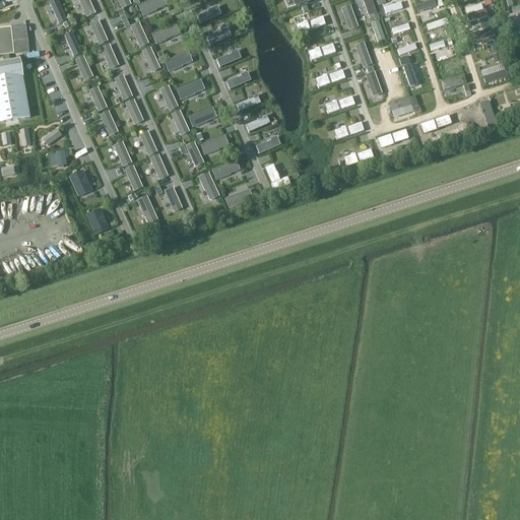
[(68,19),(59,0),(53,0),(50,1),(59,22),(68,19)]
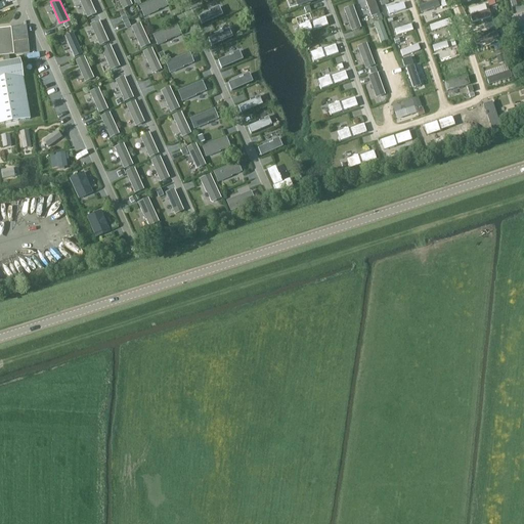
[(88,0),(79,0),(87,17),(95,14),(88,0)]
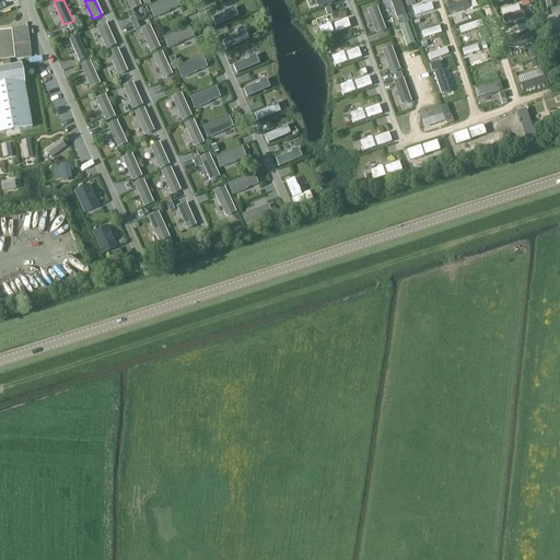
[(137,0),(126,0),(131,11),(140,7),(137,0)]
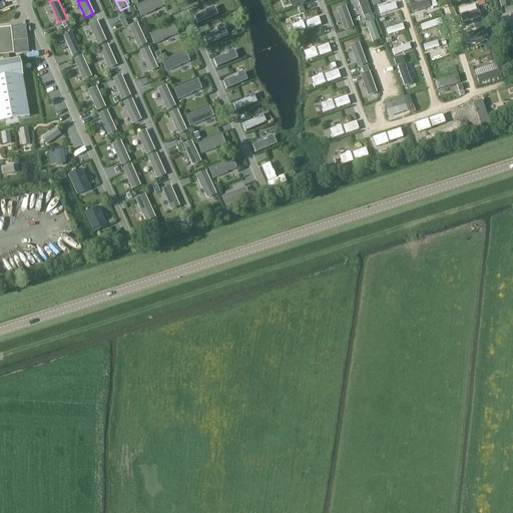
[(159,0),(153,0),(137,8),(141,17),(154,12),(153,11),(163,7),(159,0)]
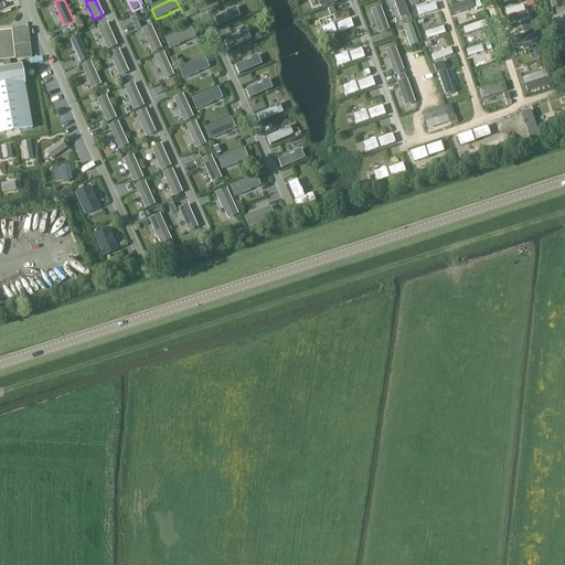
[(217,0),(210,3),(213,10),(232,2),(231,0),(217,0)]
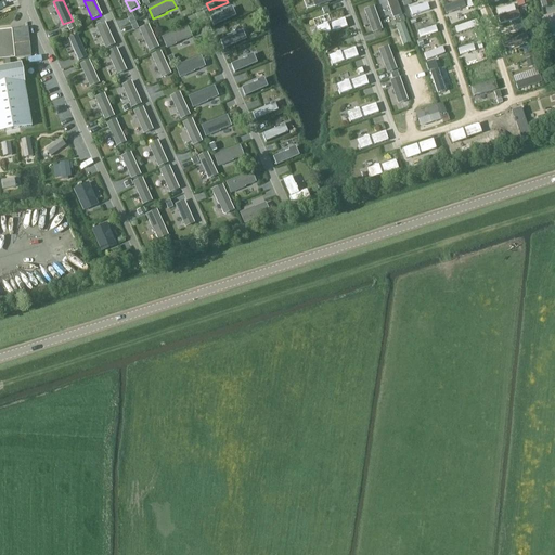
[(396,0),(386,0),(392,18),(398,16),(401,15),(396,0)]
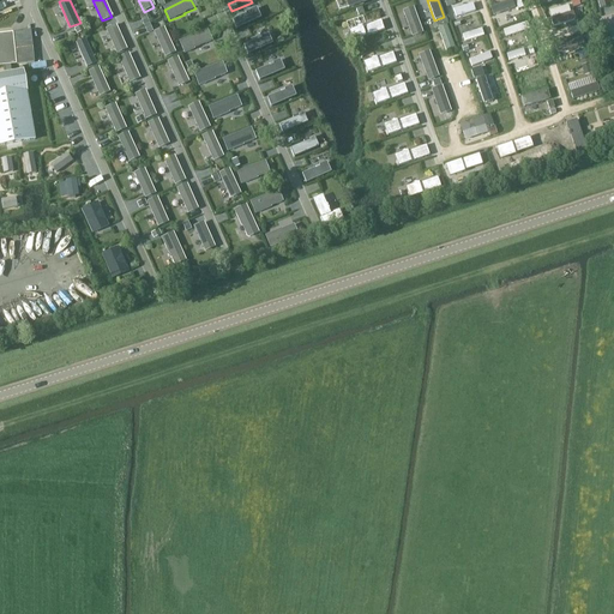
[(557,13),(553,5),(555,4),(553,0),(547,0),(542,2),(547,17),(557,13)]
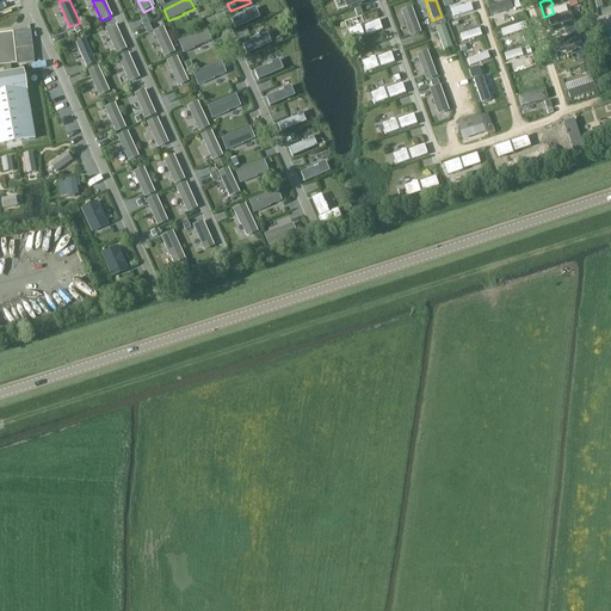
[(508,2),(486,10),(489,18),(511,11),(508,2)]
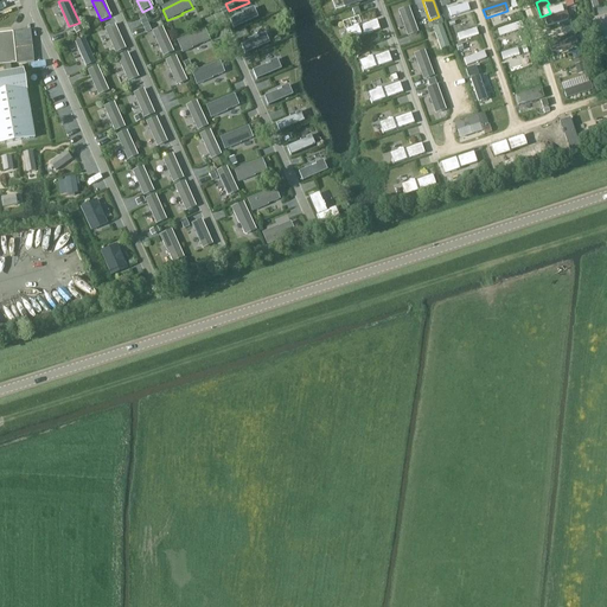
[(466,4),(448,10),(451,18),(468,12),(466,4)]
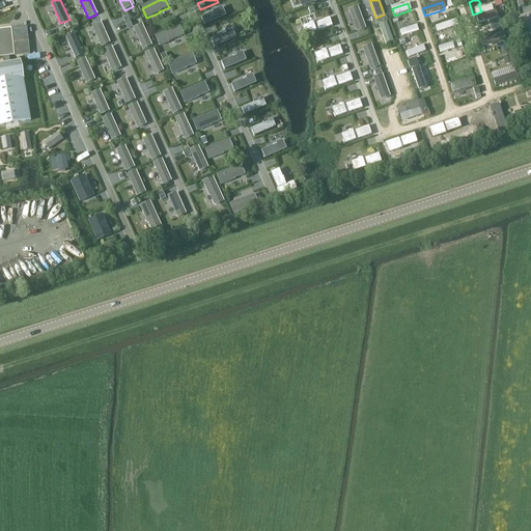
[(212,12),(200,18),(204,26),(225,17),(222,8),(212,12)]
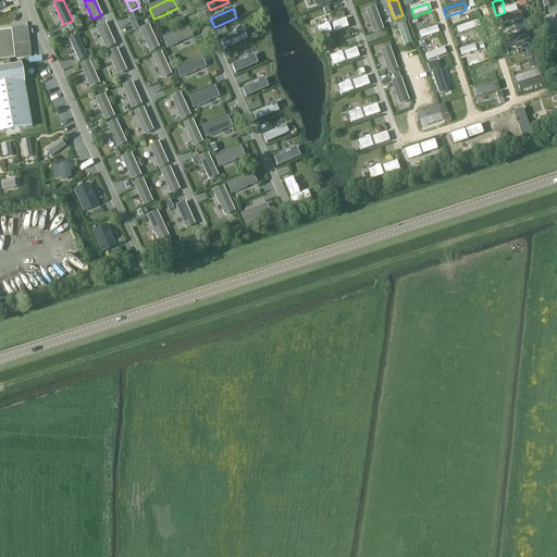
[(374,9),(366,11),(373,33),(382,29),(374,9)]
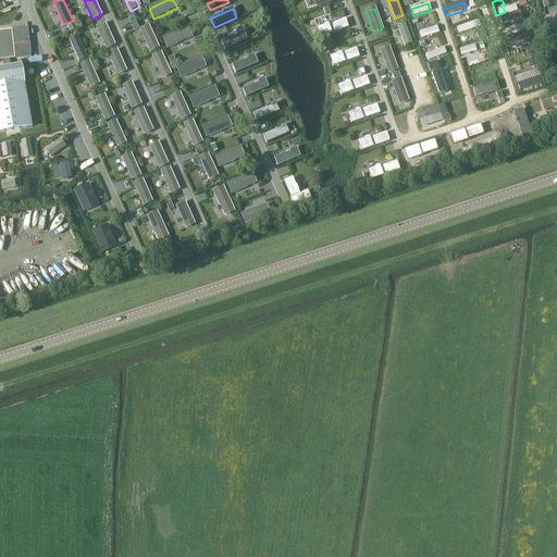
[(519,11),(499,17),(502,24),(521,19),(519,11)]
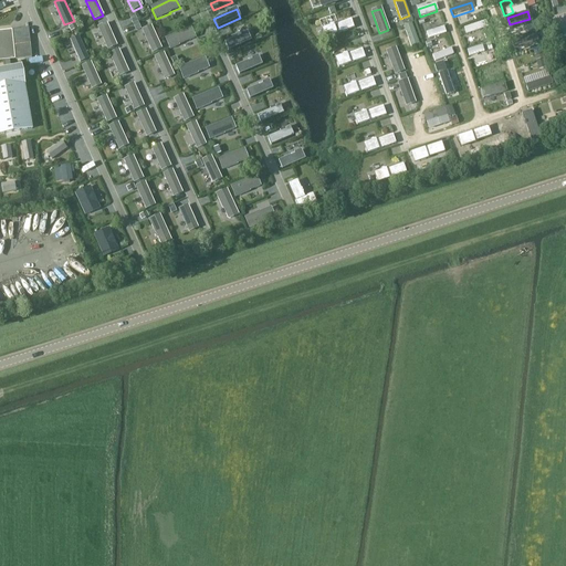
[(329,25),(322,29),(325,38),(354,28),(350,19),(334,24),(334,23),(329,24),(329,25)]
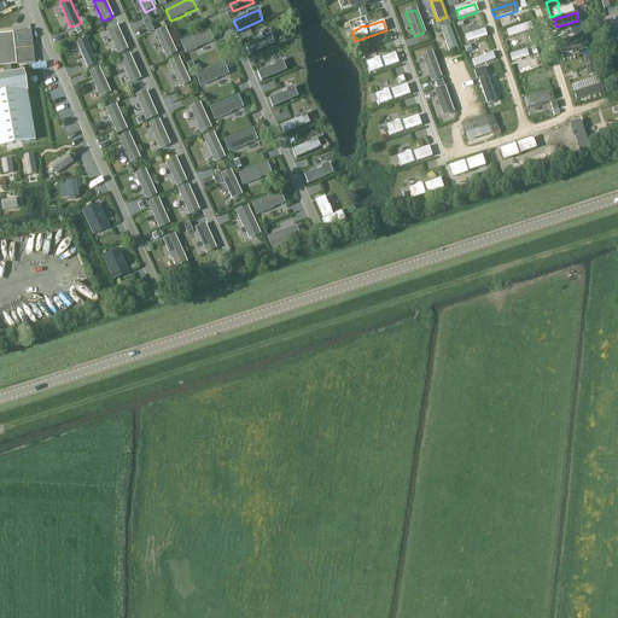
[(115,24),(106,28),(117,53),(127,50),(115,24)]
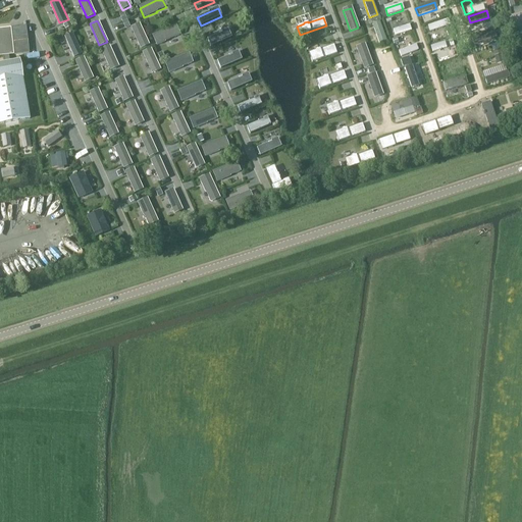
[(145,22),(148,29),(154,27),(152,20),(145,22)]
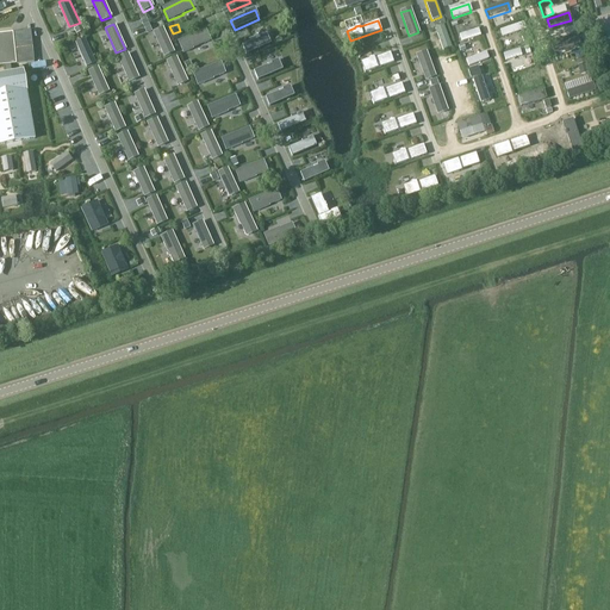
[(515,25),(493,32),(496,41),(517,33),(515,25)]
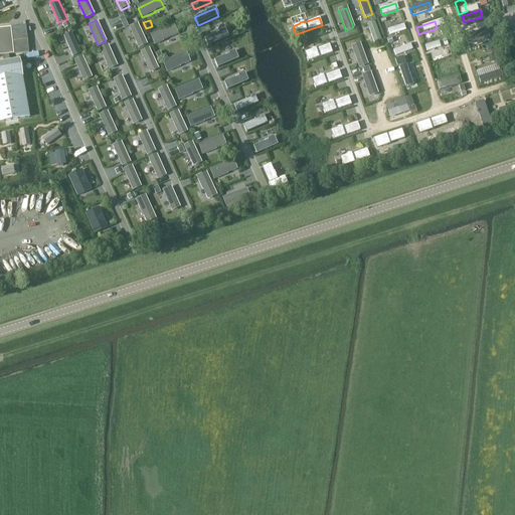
[(374,22),(367,24),(373,43),(380,40),(374,22)]
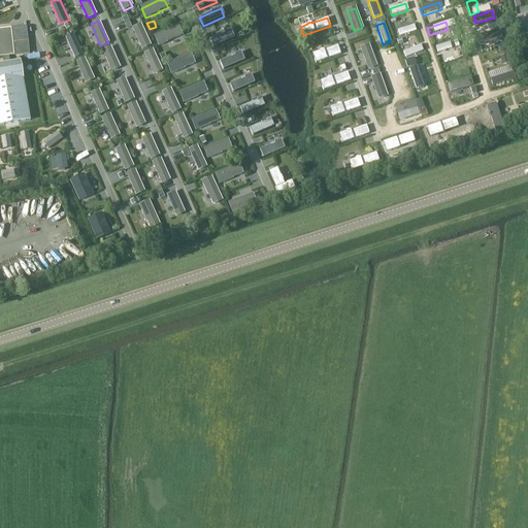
[(414,25),(397,30),(399,36),(416,31),(414,25)]
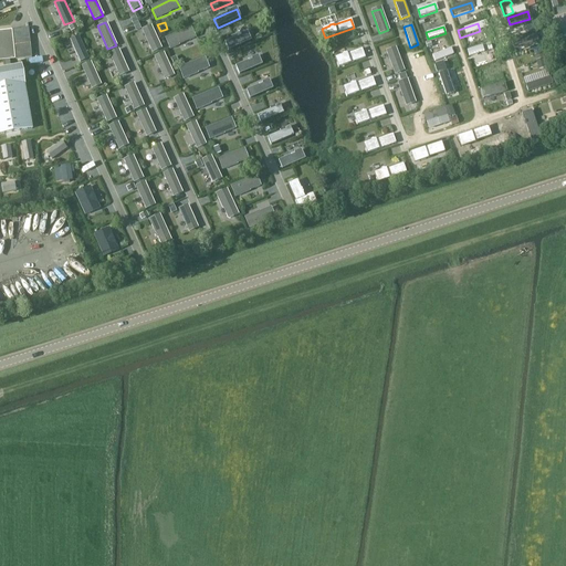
[(150,28),(143,31),(153,53),(160,49),(150,28)]
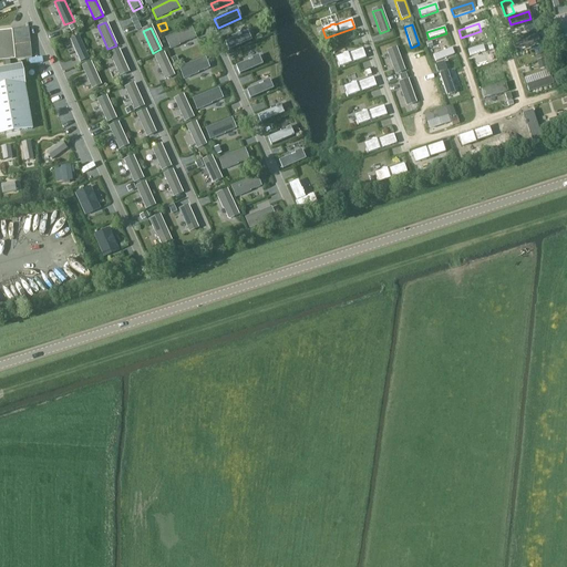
[(191,29),(166,40),(171,50),(179,47),(178,45),(195,39),(191,29)]
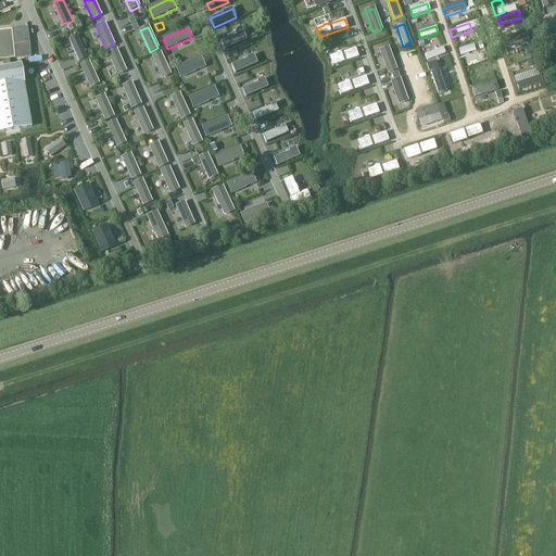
[(0,58),(14,58),(11,30),(0,32),(0,58)]
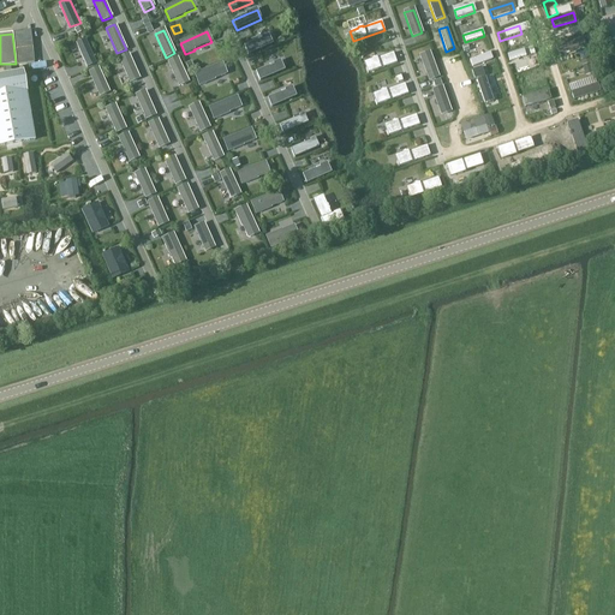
[(257,40),(244,46),(248,55),(273,45),(268,35),(257,40)]
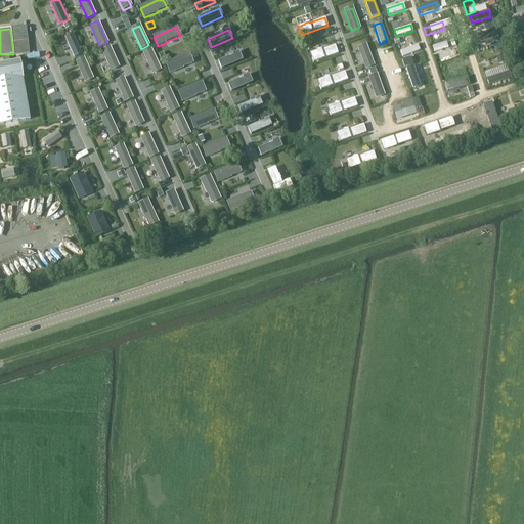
[(83,51),(74,31),(66,35),(75,55),(83,51)]
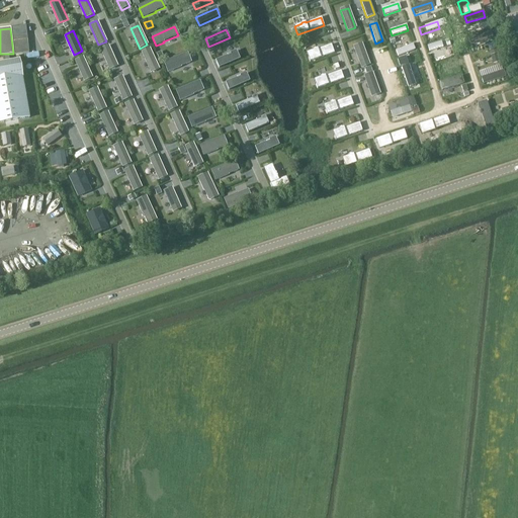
[(491,31),(468,38),(470,46),(493,38),(491,31)]
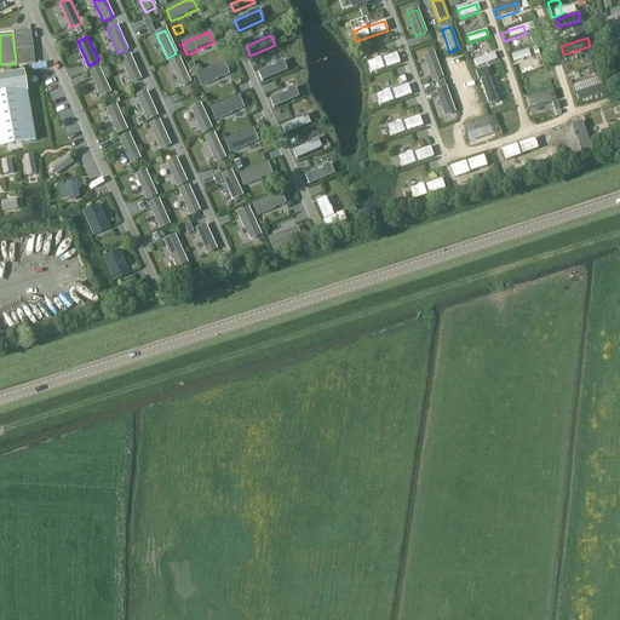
[(528,50),(511,56),(514,63),(530,57),(528,50)]
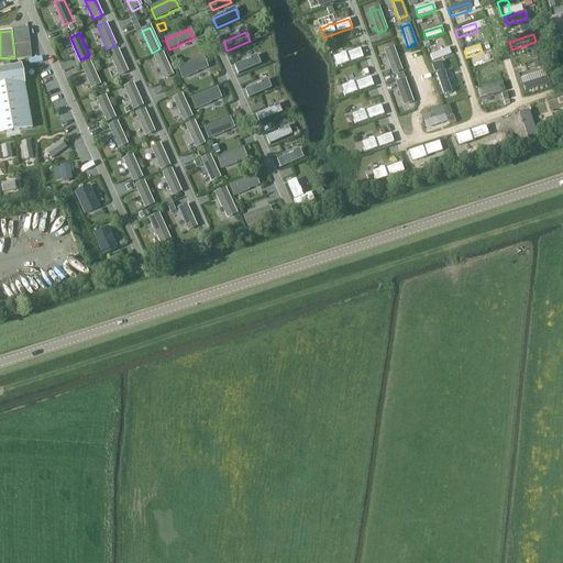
[(117,48),(108,53),(119,75),(128,72),(117,48)]
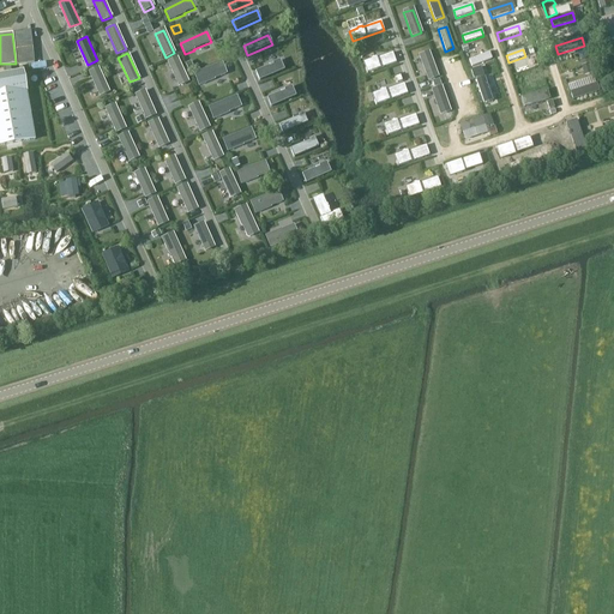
[(372,60),(362,62),(366,73),(396,62),(392,53),(377,59),(377,56),(371,59),(372,60)]
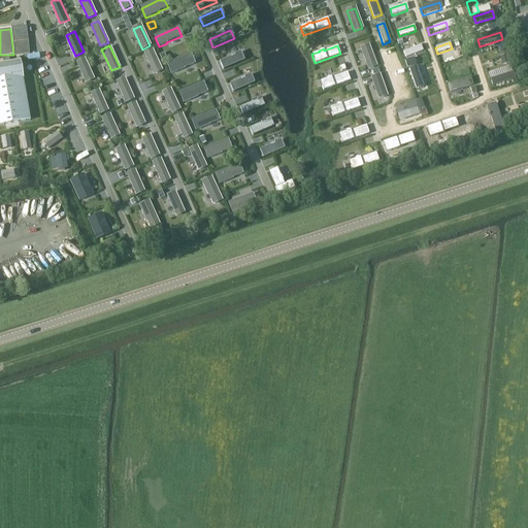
[(368,45),(360,48),(368,69),(376,66),(368,45)]
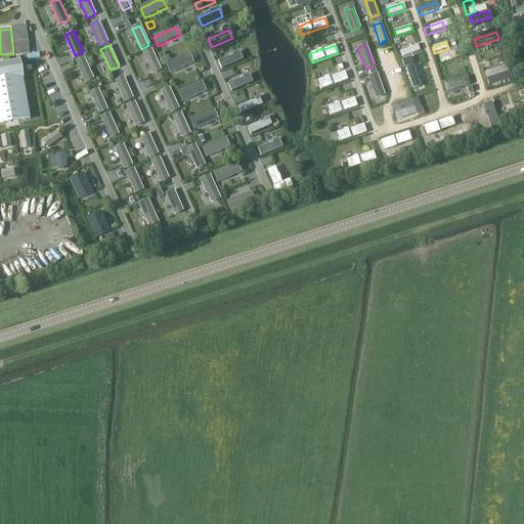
[(417,45),(400,51),(402,57),(419,51),(417,45)]
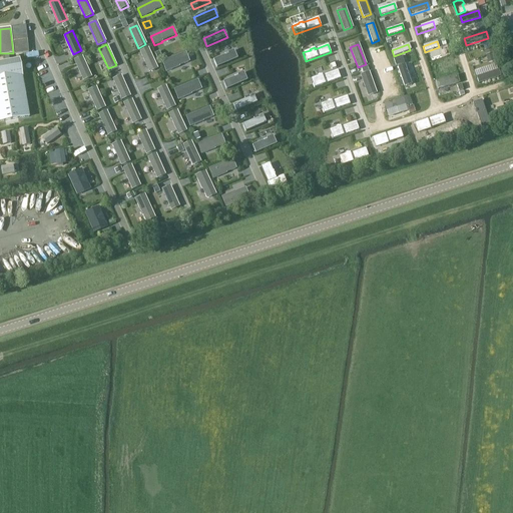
[(147,50),(140,53),(149,72),(156,69),(147,50)]
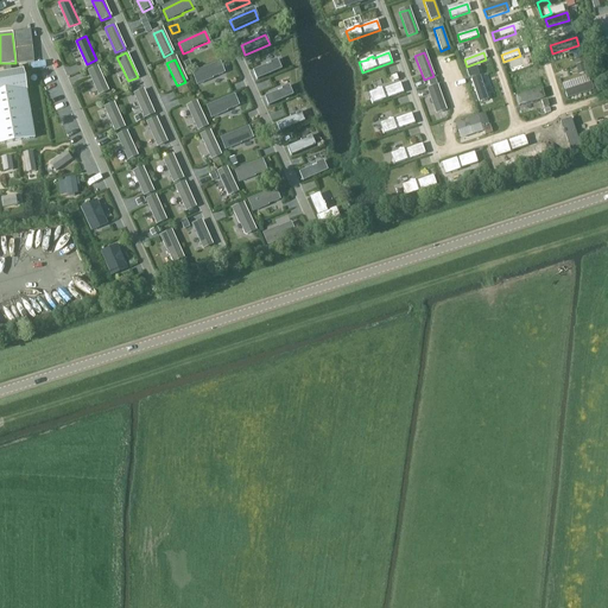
[(271,64),(253,71),(257,80),(282,69),(277,59),(270,63),(271,64)]
